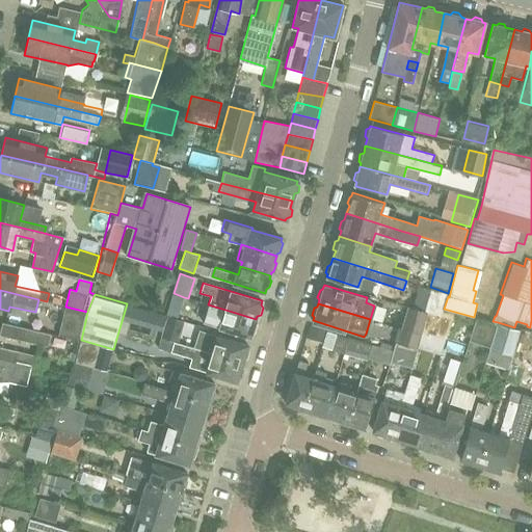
[(256,319),(225,310),(208,304),(203,322),(250,337),(251,334),(255,333),(258,324),(255,321),(256,319)]
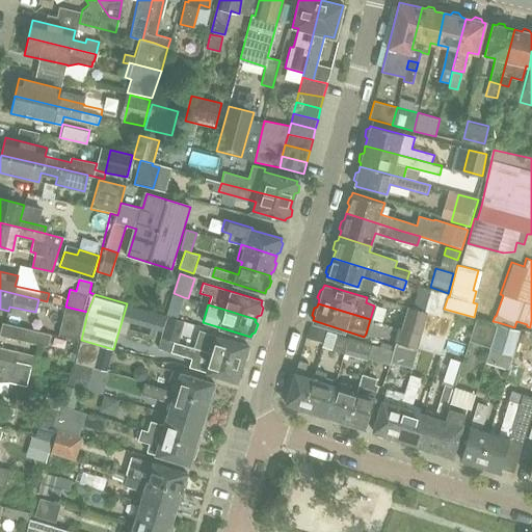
[(177,319),(180,309),(169,306),(166,316),(177,319)]
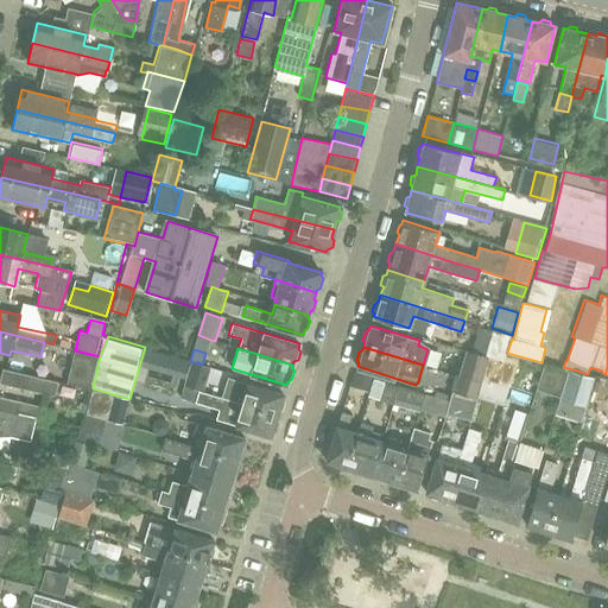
[(92,390),(93,388),(100,356),(75,350),(67,384),(92,390)]
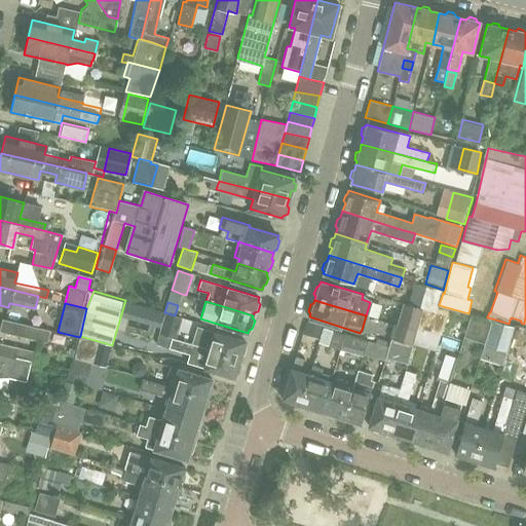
[(417,329),(423,309),(403,303),(397,326),(416,331),(417,329)]
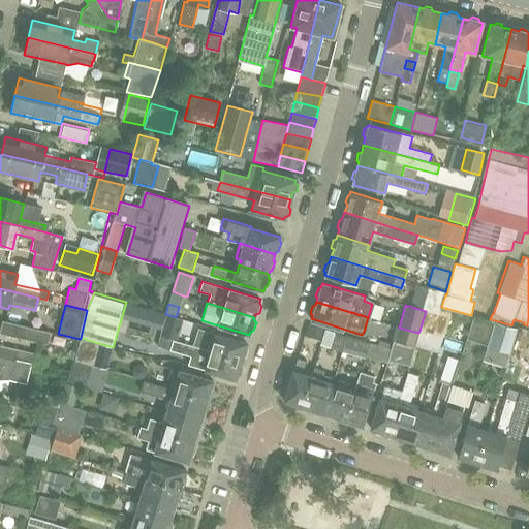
[(437,314),(426,311),(419,331),(443,337),(450,312),(439,309),(437,314)]
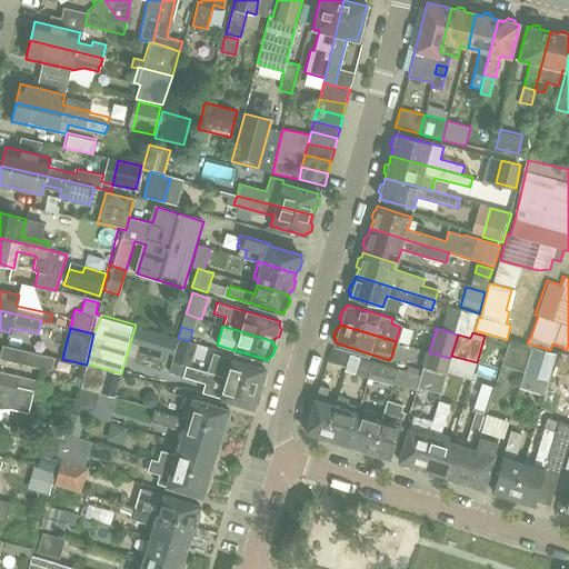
[(525,370),(532,348),(510,340),(501,365),(525,372),(525,370)]
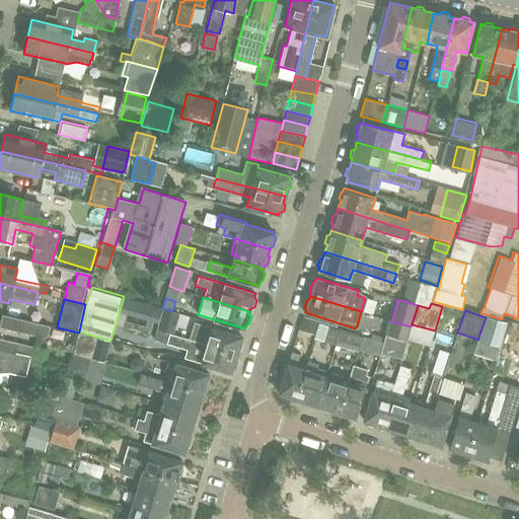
[(170,315),(162,313),(158,329),(166,331),(170,315)]
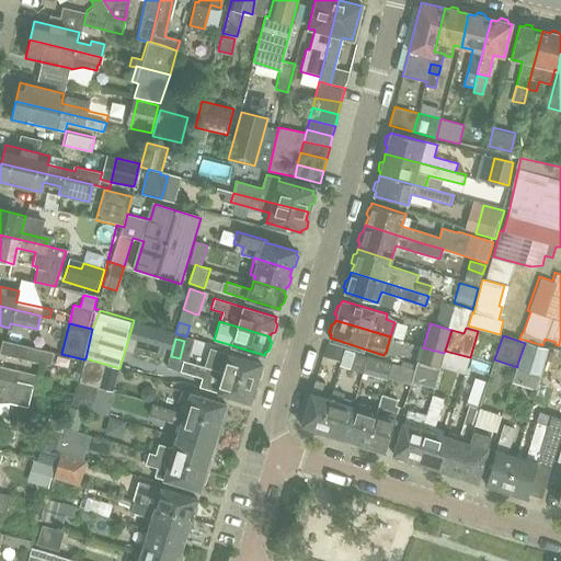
[(549,347),(542,345),(525,340),(525,343),(517,365),(541,373),(549,347)]
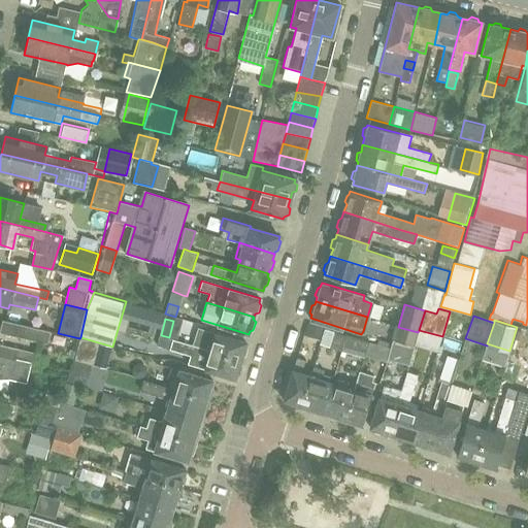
[(2,332),(47,343),(51,332),(5,321),(2,332)]
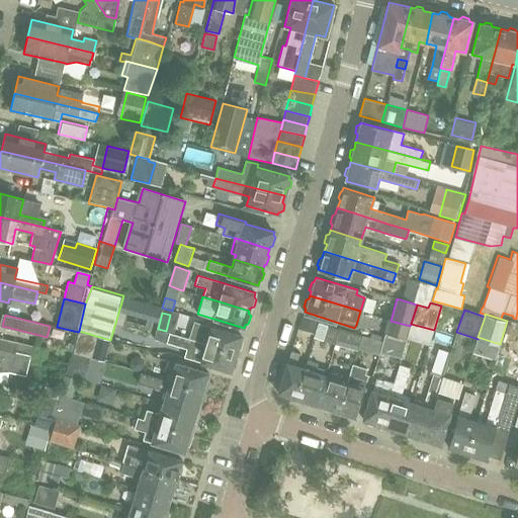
[(303,318),(298,329),(314,334),(317,323),(303,318)]
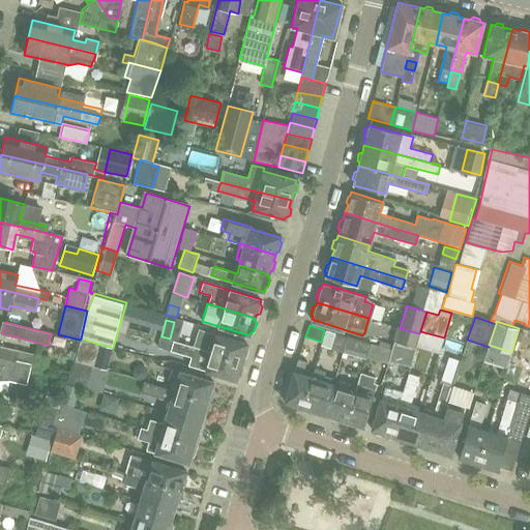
[(399,327),(394,342),(405,345),(415,348),(415,347),(419,333),(400,328),(399,327)]
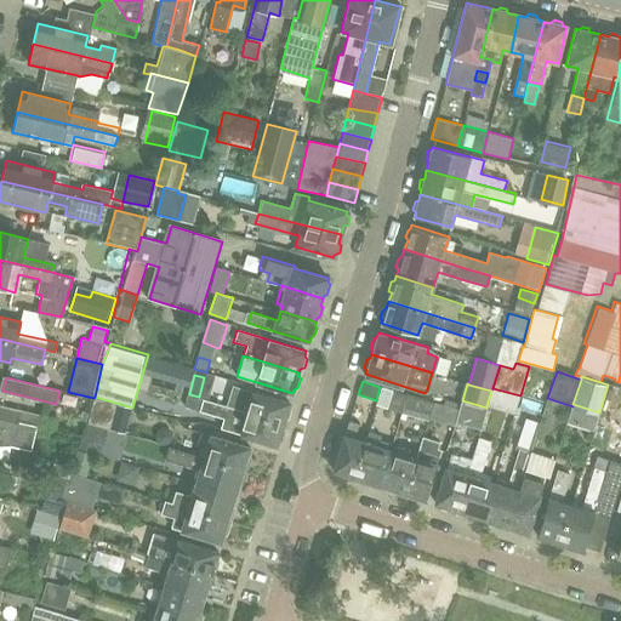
[(233,385),(227,404),(251,412),(251,414),(283,423),(284,420),(288,419),(291,410),(289,405),(290,403),(233,385)]
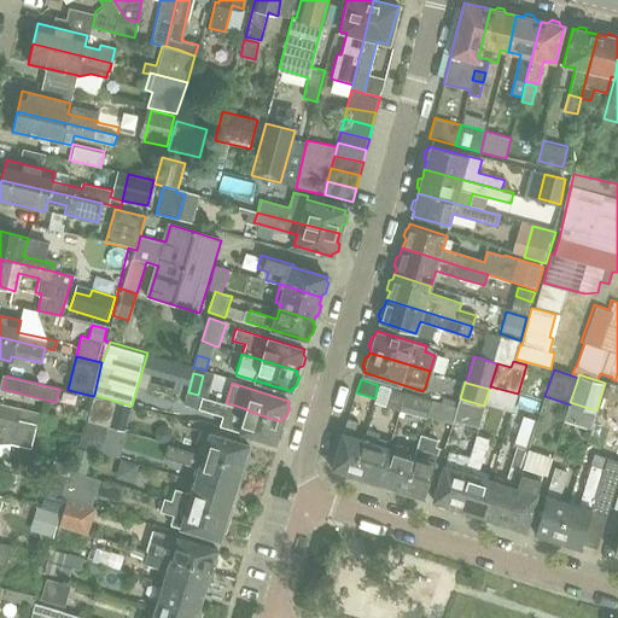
[(374,403),(385,407),(391,389),(379,385),(374,403)]
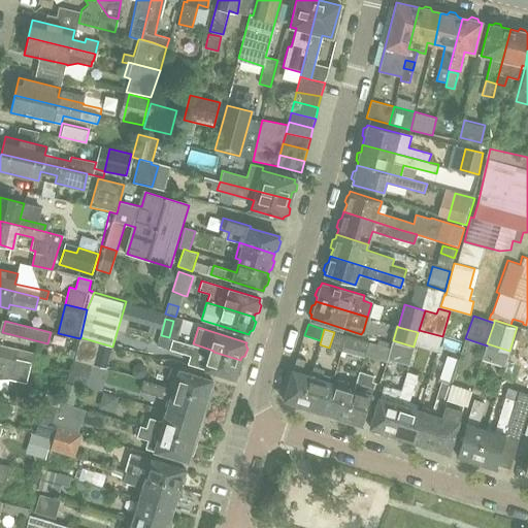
[(160,335),(157,345),(170,350),(173,339),(168,338),(160,335)]
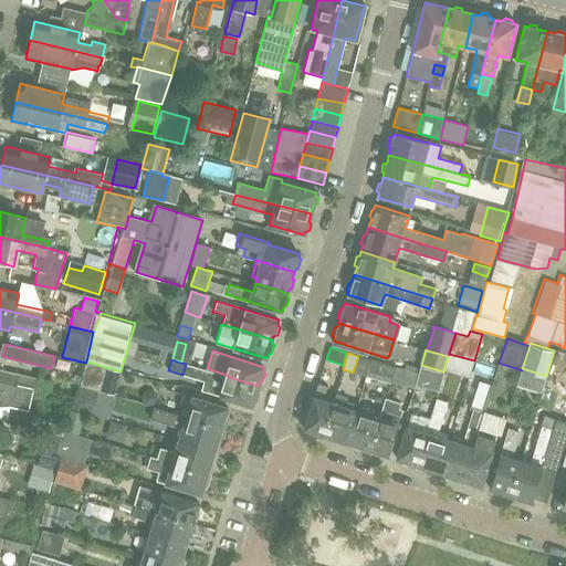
[(391,379),(395,366),(370,359),(366,371),(391,379)]
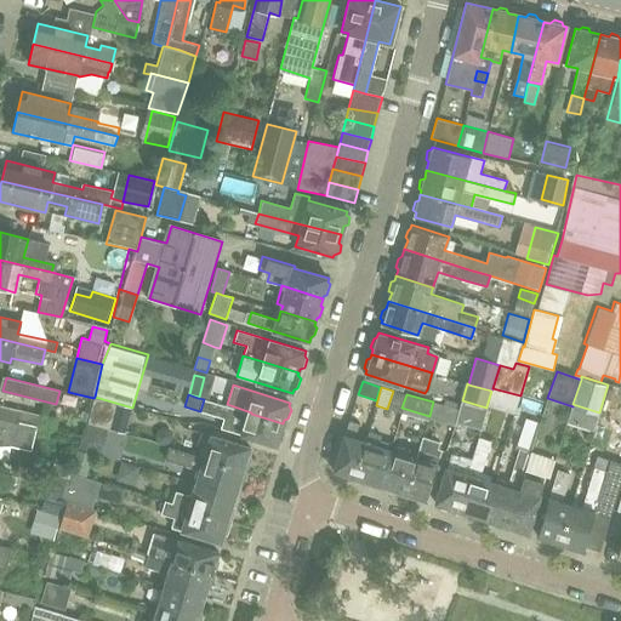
[(281,440),(285,431),(281,428),(283,423),(251,414),(251,412),(227,404),(227,406),(204,399),(200,411),(223,419),(221,427),(277,445),(278,442),(281,440)]
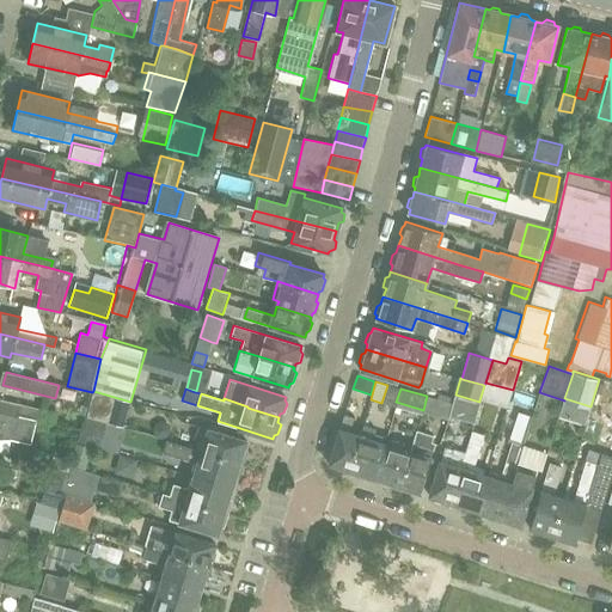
[(456,395),(450,416),(473,423),(479,402),(467,398),(456,395)]
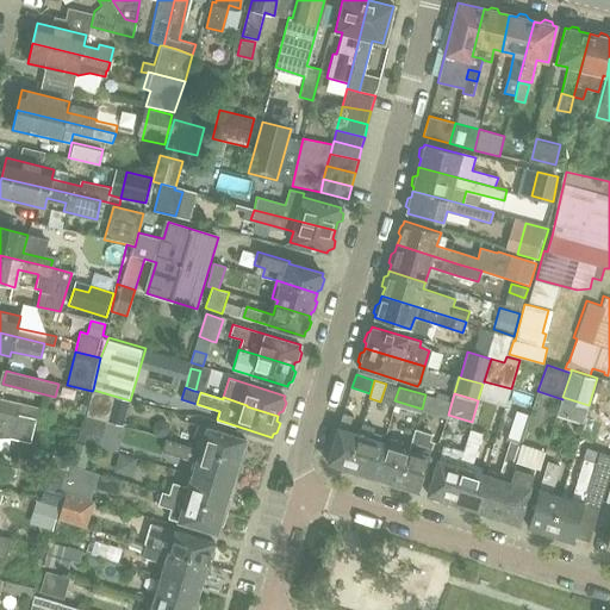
[(434,397),(425,394),(422,409),(421,411),(429,414),(434,415),(439,412),(442,399),(434,397)]
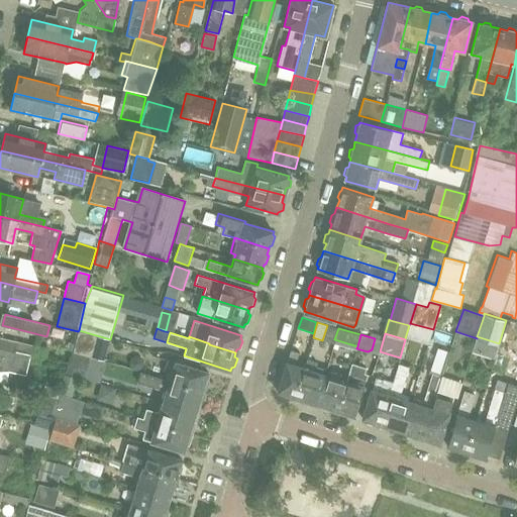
[(0,347),(29,354),(35,355),(37,346),(0,337),(0,347)]
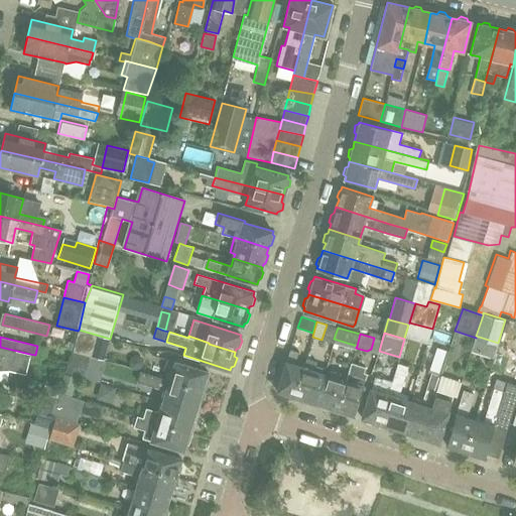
[(0,371),(8,371),(24,375),(29,354),(0,347),(0,371)]
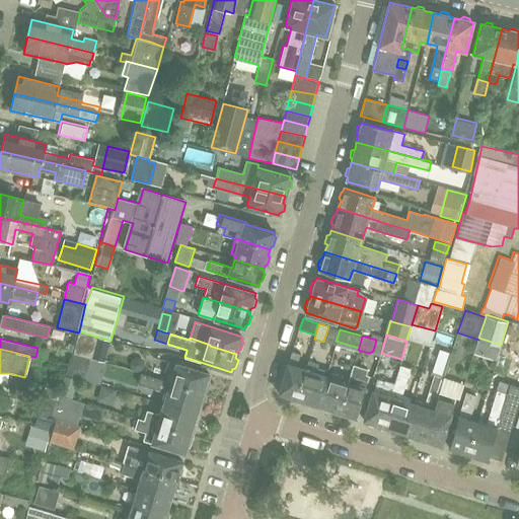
[(293,398),(296,399),(304,370),(296,367),(300,355),(291,352),(279,393),(282,395),(284,397),(290,399),(293,398)]
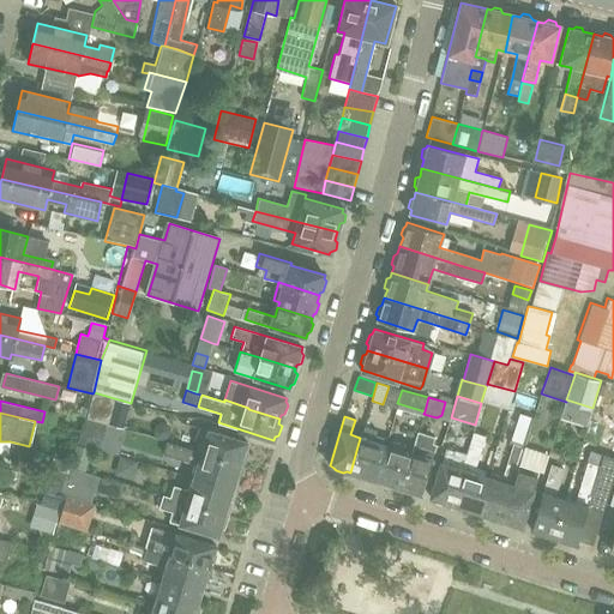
[(85,420),(78,443),(101,450),(108,427),(85,420)]
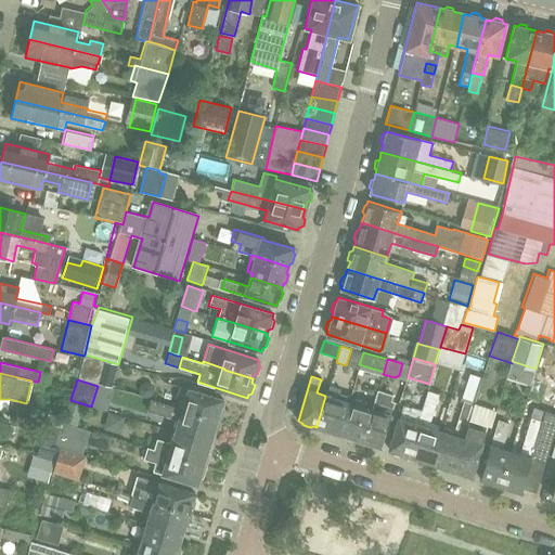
[(146,382),(140,385),(139,390),(141,396),(147,398),(153,395),(155,389),(152,384),(146,382)]
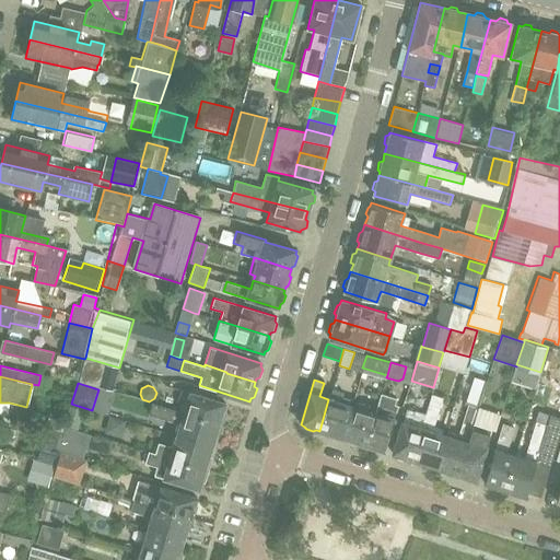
[(183,403),(179,411),(222,424),(226,411),(223,410),(225,403),(182,389),(177,401),(183,403)]
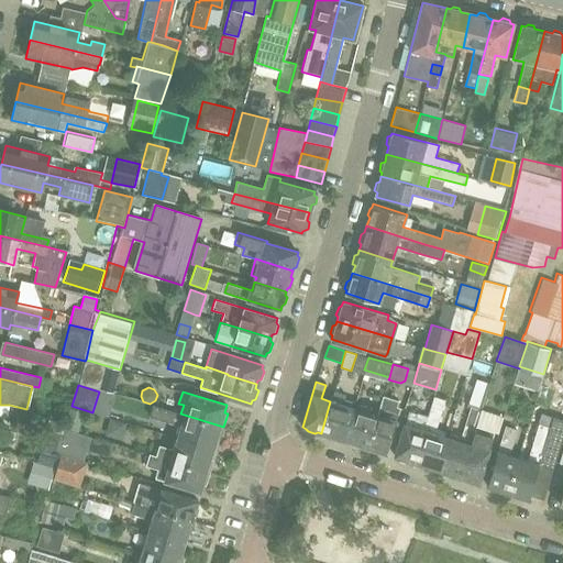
[(334,403),(330,401),(321,433),(323,433),(324,437),(332,439),(335,438),(343,440),(355,403),(344,399),(345,394),(338,392),(334,403)]
